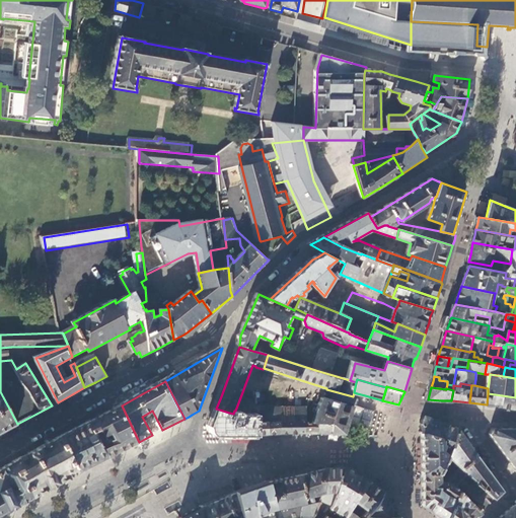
[(350,417),(356,397),(353,396),(326,389),(314,420),(308,418),(308,424),(333,424),(332,434),(345,434),(350,417)]
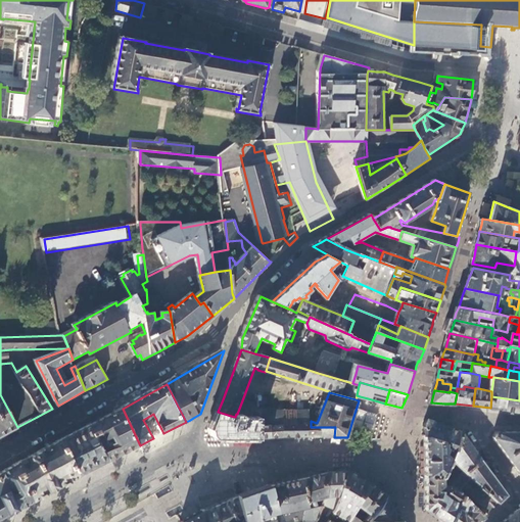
[(0,436),(17,427),(1,396),(0,396),(0,436)]
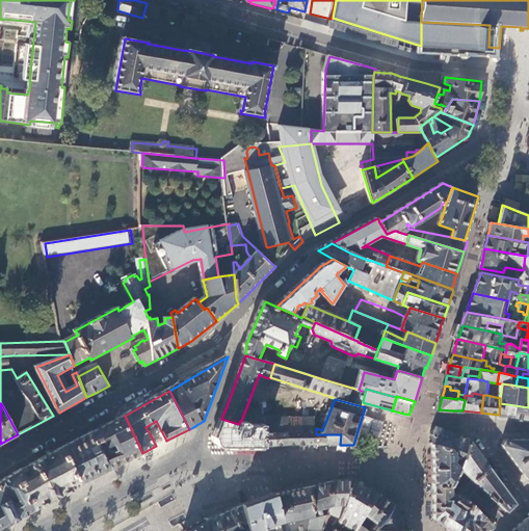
[(500,403),(499,415),(513,417),(514,405),(500,403)]
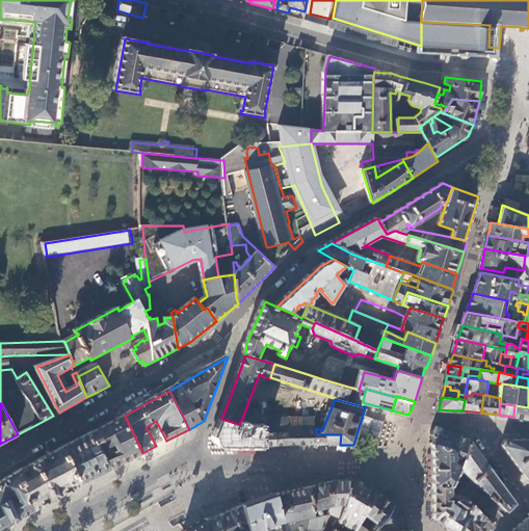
[(514,405),(513,417),(521,418),(528,420),(528,407),(514,405)]
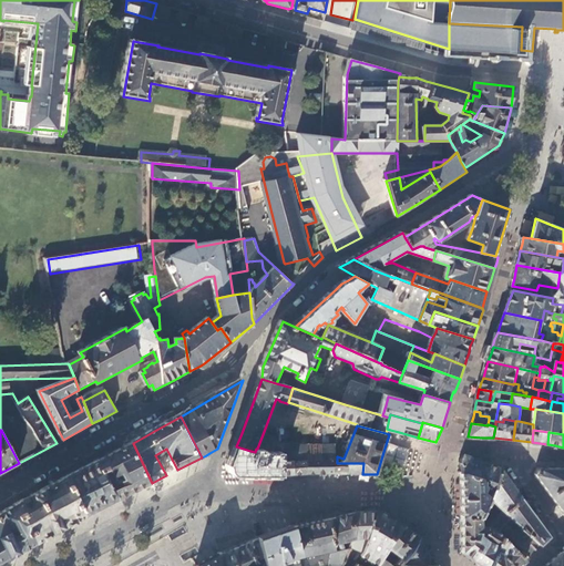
[(337,463),(337,456),(337,445),(279,443),(279,435),(263,434),(257,449),(256,449),(255,452),(250,451),(236,446),(228,465),(228,469),(229,471),(231,473),(234,475),(236,475),(243,475),(288,475),(300,474),(320,474),(342,474),(359,474),(362,474),(363,463),(337,463)]
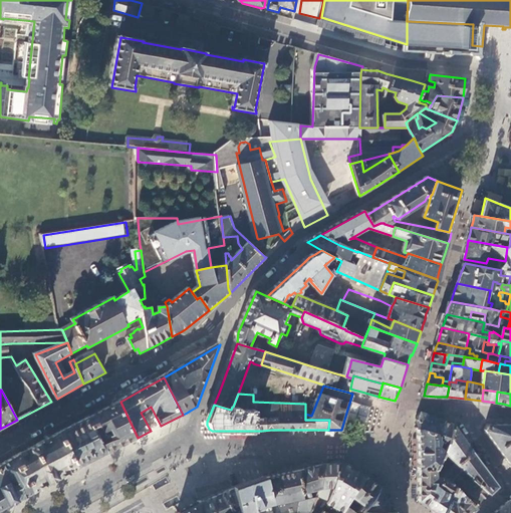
[(105,411),(91,418),(109,453),(123,446),(135,440),(138,438),(120,402),(105,411)]
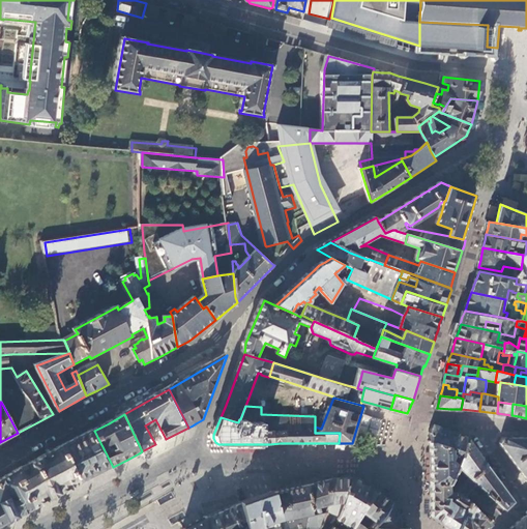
[(364,417),(363,435),(382,436),(383,418),(364,417)]
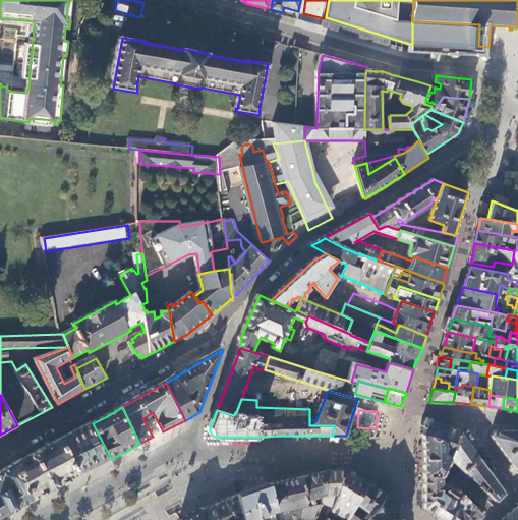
[(77,431),(63,440),(80,475),(97,467),(111,459),(93,423),(77,431)]
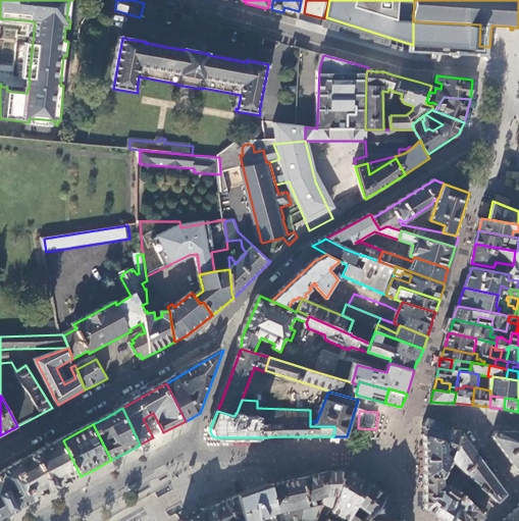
[(454,457),(460,436),(425,424),(423,429),(421,440),(424,441),(445,448),(443,452),(446,453),(453,457),(454,457)]
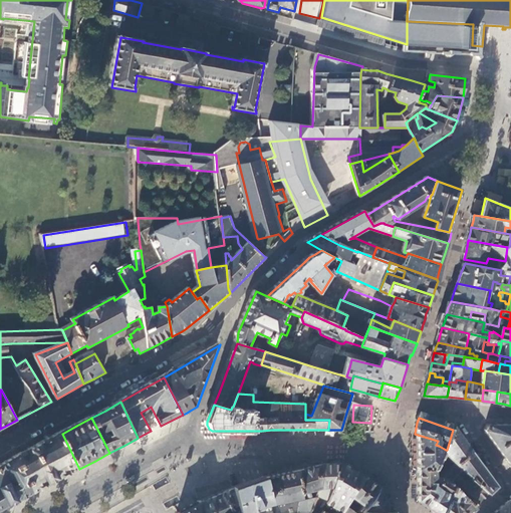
[(510,424),(489,425),(486,430),(493,441),(509,462),(510,461),(510,424)]
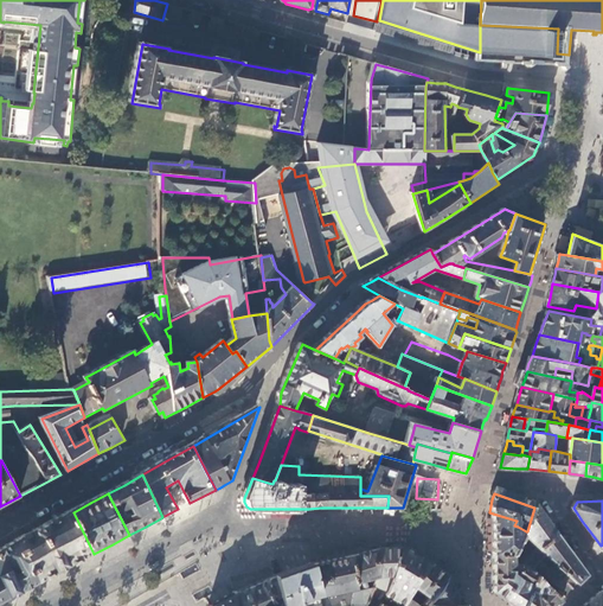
[(538,554),(557,540),(534,508),(527,531),(526,531),(521,538),(523,540),(538,554)]
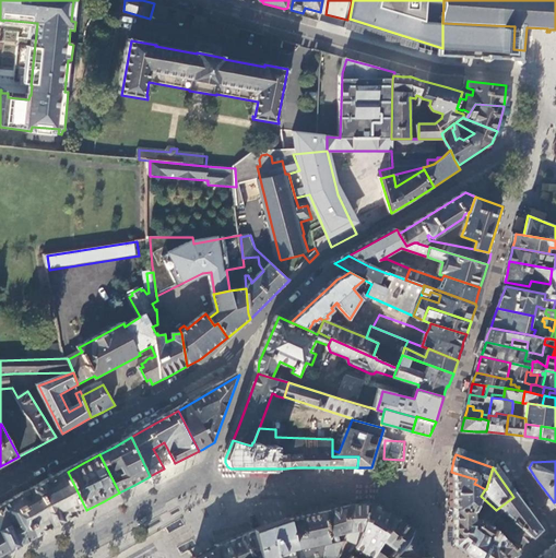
[(44,485),(18,498),(37,535),(61,522),(86,510),(68,472),(44,485)]
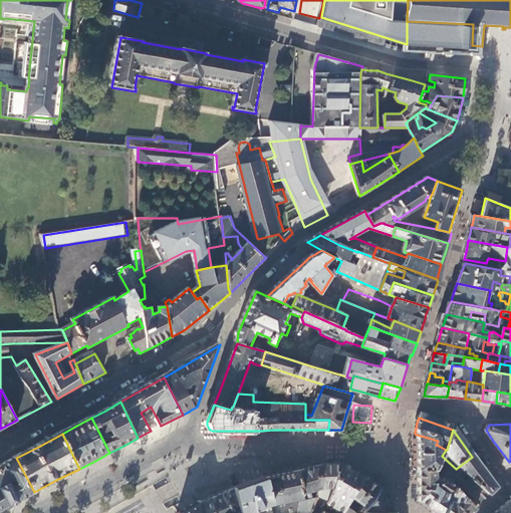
[(438,441),(418,435),(418,475),(432,475),(433,476),(438,468),(433,466),(434,464),(440,464),(443,457),(442,456),(437,452),(439,446),(436,445),(438,441)]
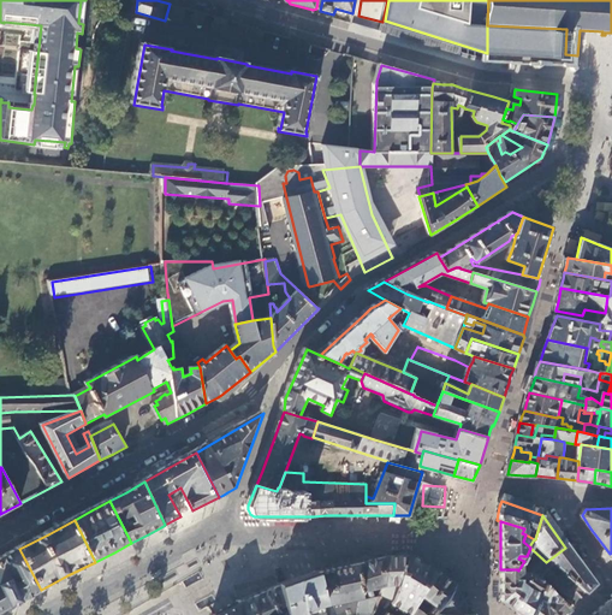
[(556,571),(586,599),(595,590),(565,548),(546,562),(554,571),(556,571)]
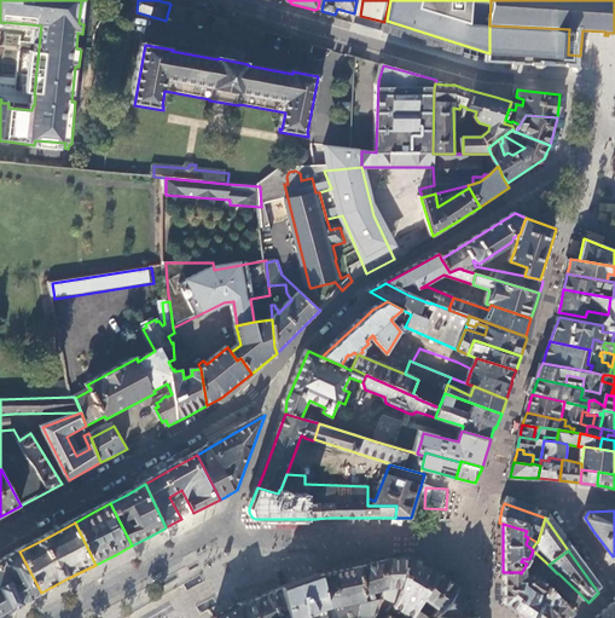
[(0,561),(0,614),(15,607),(41,593),(19,552),(0,561)]
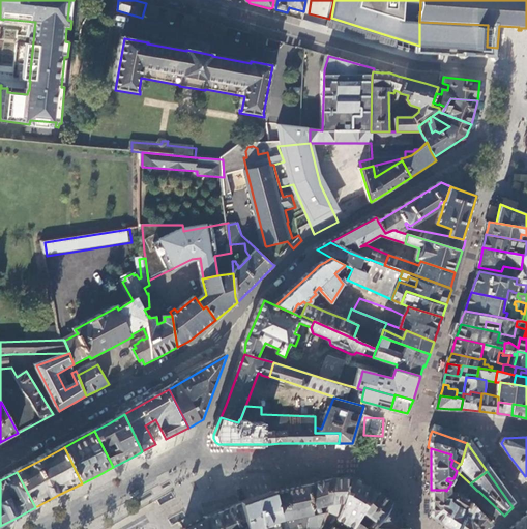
[(312,513),(330,508),(333,485),(320,488),(308,491),(312,513)]
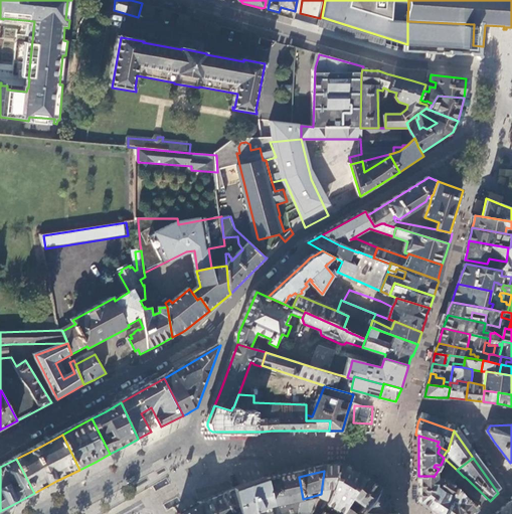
[(331,472),(324,471),(321,494),(318,501),(330,505),(336,493),(339,472),(331,472)]
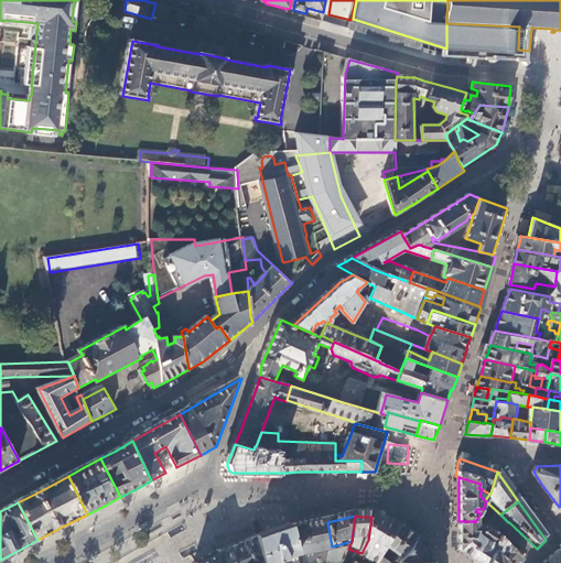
[(387,553),(401,531),(395,529),(371,517),(368,540),(362,553),(360,558),(369,562),(378,562),(379,561),(380,561),(386,552),(387,553)]
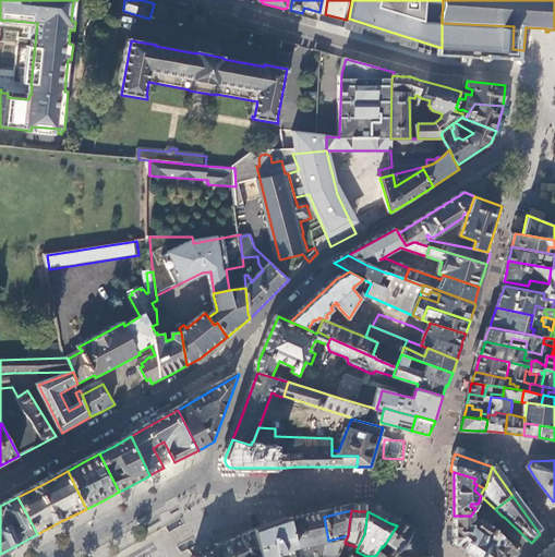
[(469,516),(454,516),(454,527),(453,548),(455,548),(454,549),(459,554),(463,556),(483,556),(486,548),(482,546),(484,543),(487,545),(489,544),(494,534),(491,531),(470,517),(469,516)]
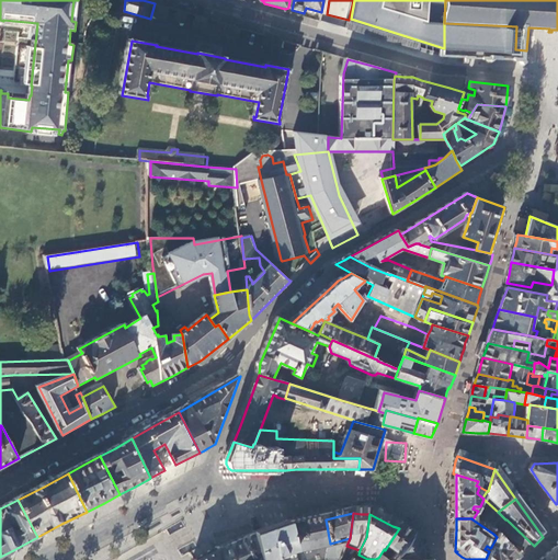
[(330,544),(326,520),(309,523),(292,527),(289,527),(295,552),(330,545),(330,544)]
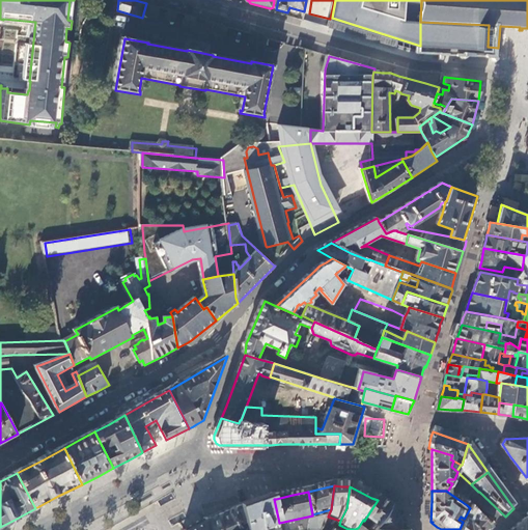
[(478,492),(467,505),(470,508),(490,529),(492,529),(505,517),(479,492),(478,492)]
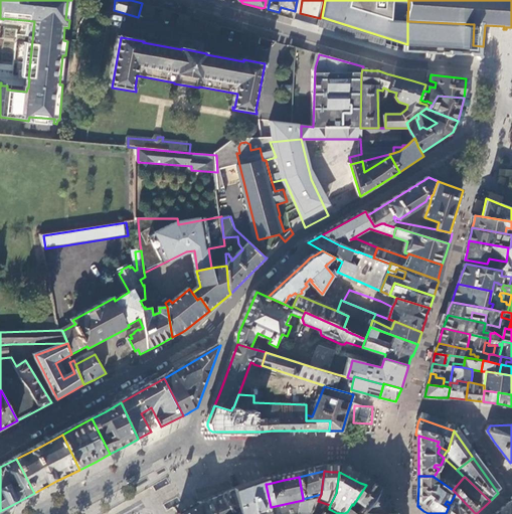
[(259,486),(233,495),(238,513),(253,513),(271,509),(271,507),(266,484),(259,486)]
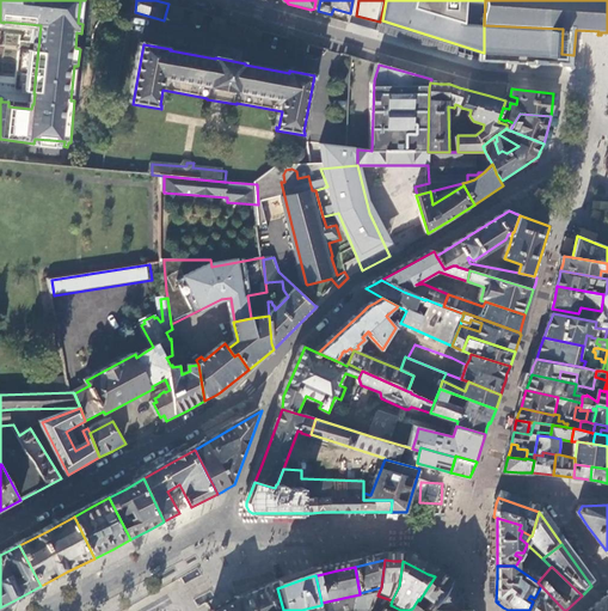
[(434,609),(450,587),(435,576),(419,600),(434,609)]
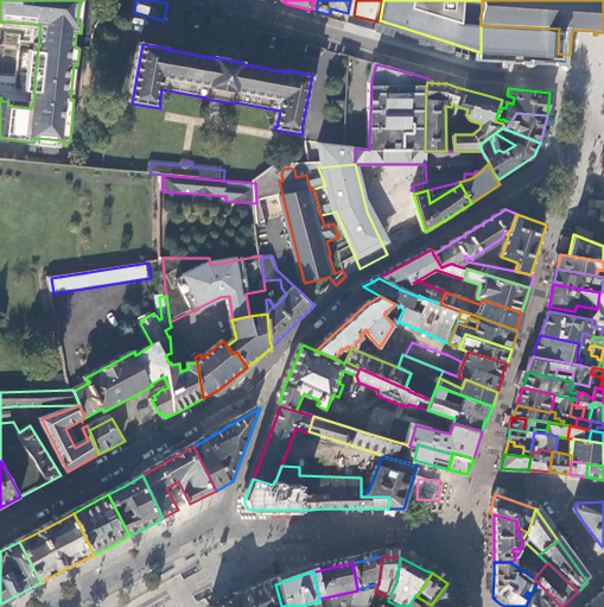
[(560,606),(538,582),(532,593),(538,595),(534,600),(529,598),(526,606),(560,606)]
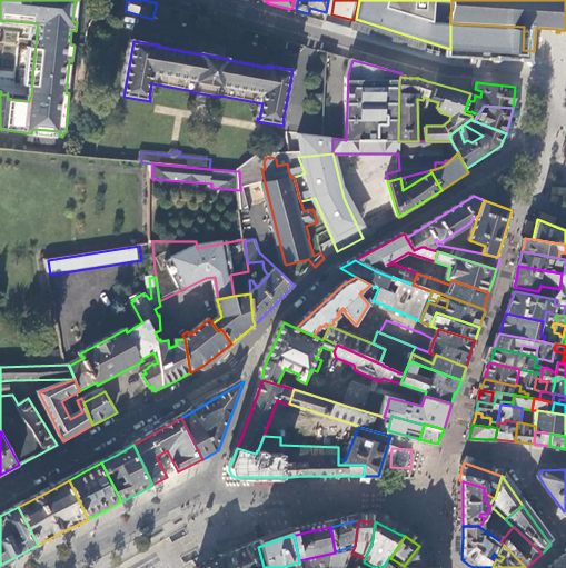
[(434,567),(434,557),(419,546),(404,566),(401,567),(386,567),(384,566),(383,566),(381,567),(434,567)]
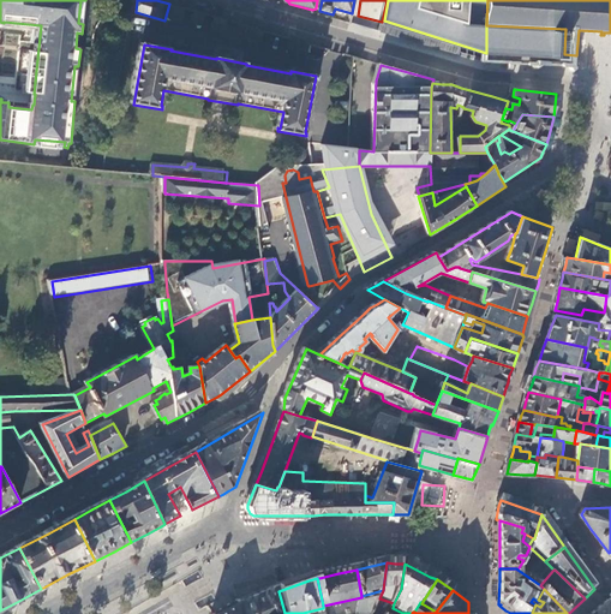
[(263,597),(240,607),(241,613),(285,613),(279,591),(263,597)]
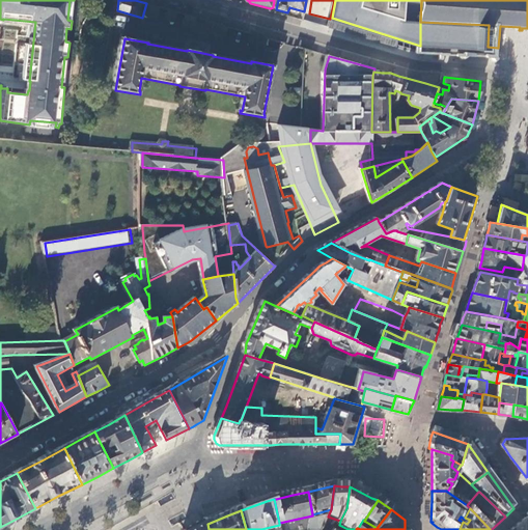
[(516,528),(513,529),(527,529),(527,518),(516,528)]
